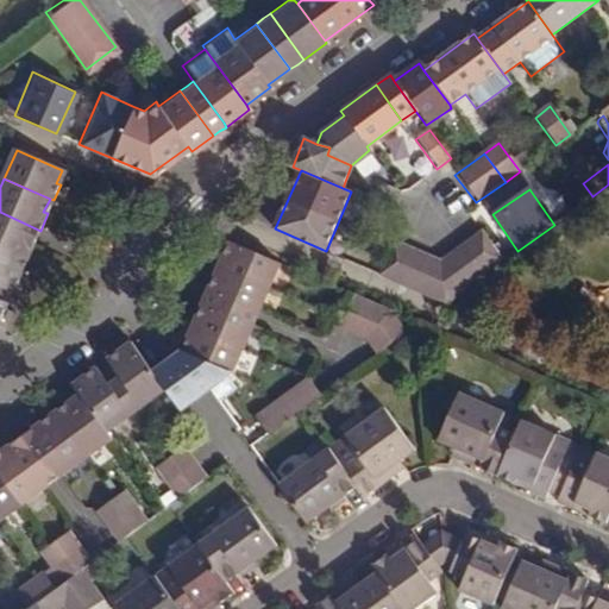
[(54,200),(50,199),(43,212),(48,213),(54,201),(54,200)]
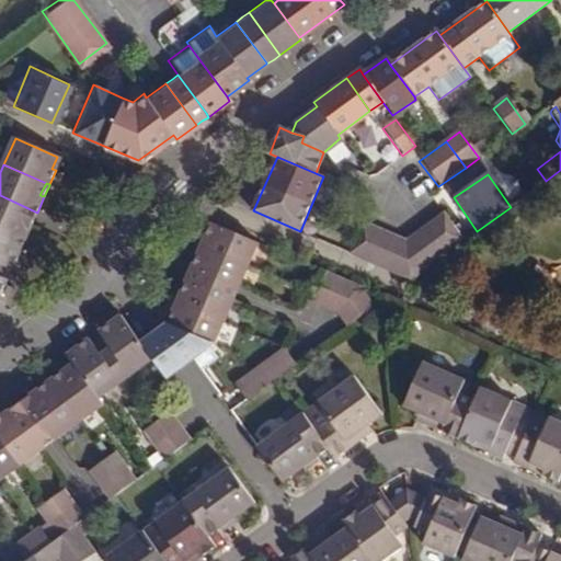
[(0,195),(0,203),(12,209),(34,219),(37,213),(0,195)]
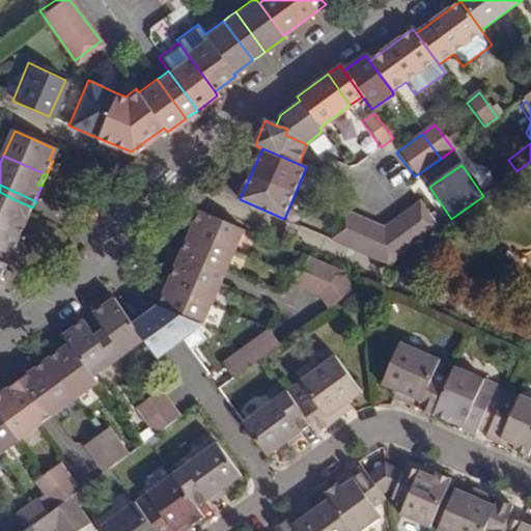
[(11,198),(0,192),(0,201),(29,215),(32,207),(11,198)]
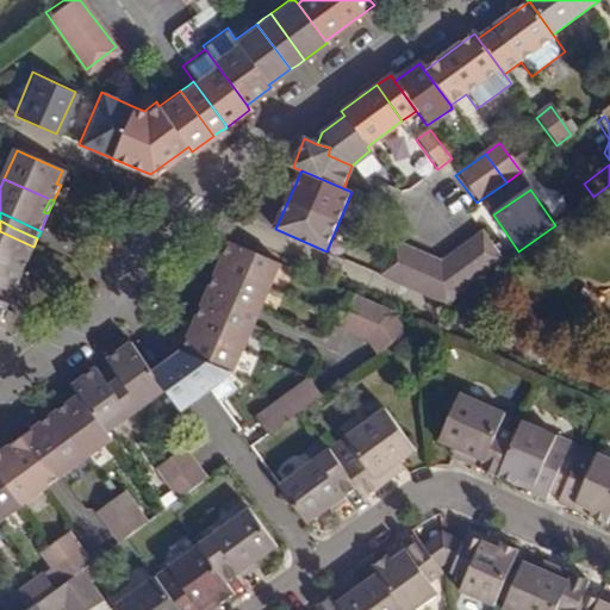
[(0,231),(0,266),(20,277),(23,273),(18,271),(22,261),(26,263),(33,247),(0,231)]
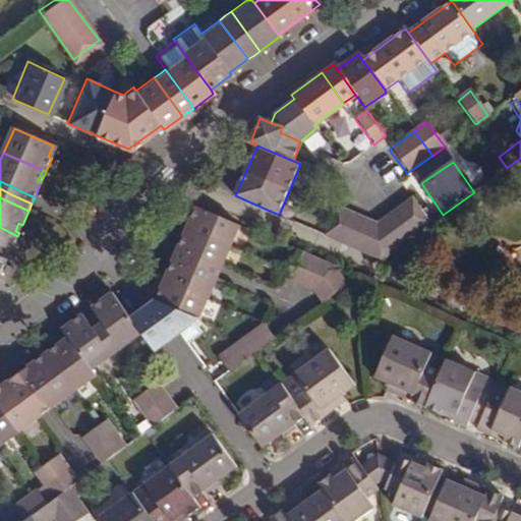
[(381,259),(429,224),(412,199),(377,225),(337,208),(325,235),(381,259)]
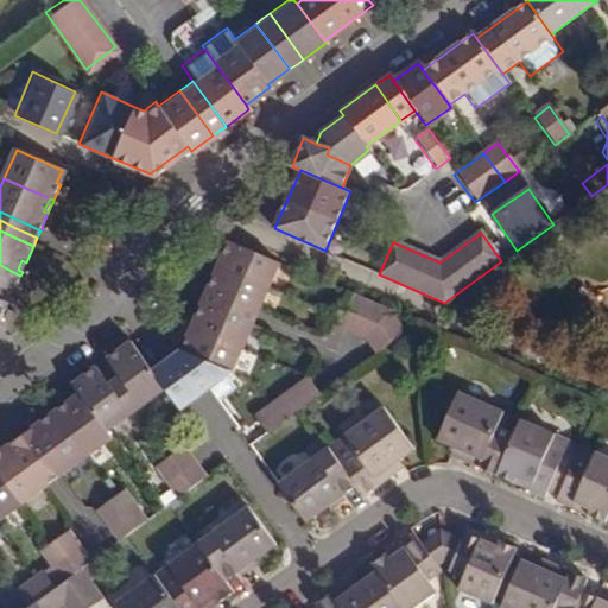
[(219,266),(270,289),(280,265),(229,242),(219,266)]
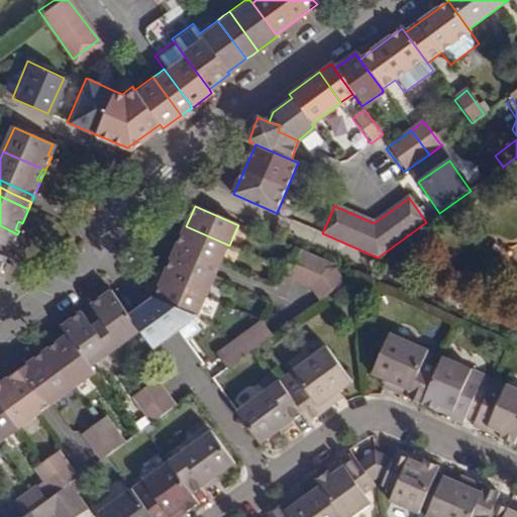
[(12,246),(17,234),(0,225),(0,254),(7,259),(9,253),(5,252),(8,244),(12,246)]
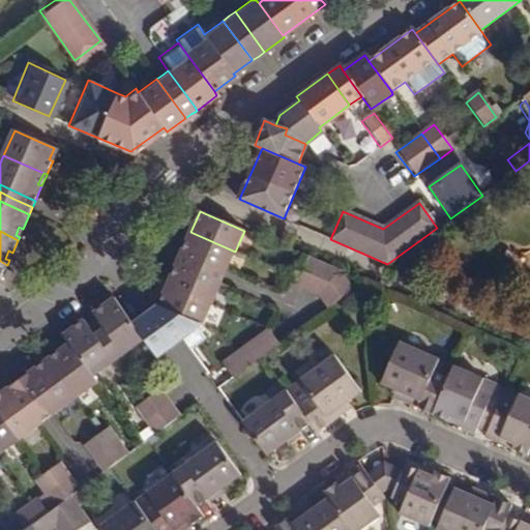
[(227,272),(235,252),(190,232),(182,253),(205,263),(224,272),(226,272),(227,272)]
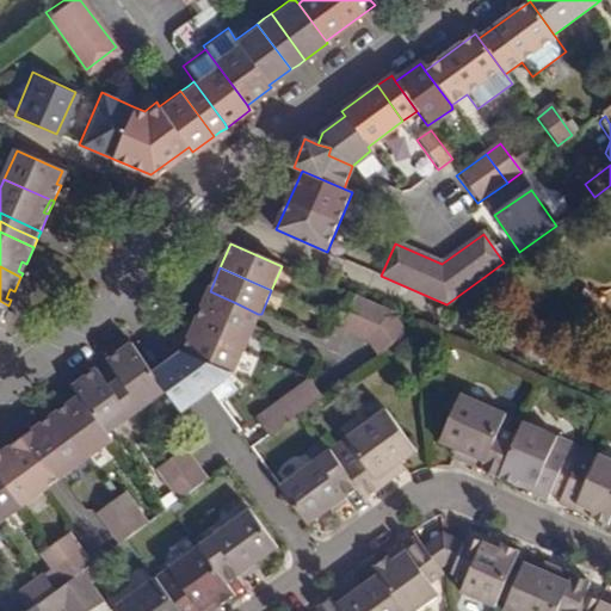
[(204,304),(230,316),(236,303),(210,291),(207,298),(204,304)]
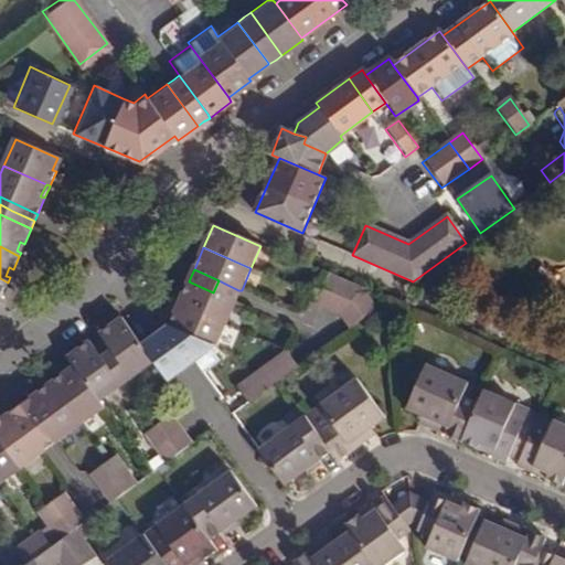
[(324,308),(338,280),(321,273),(309,301),(324,308)]
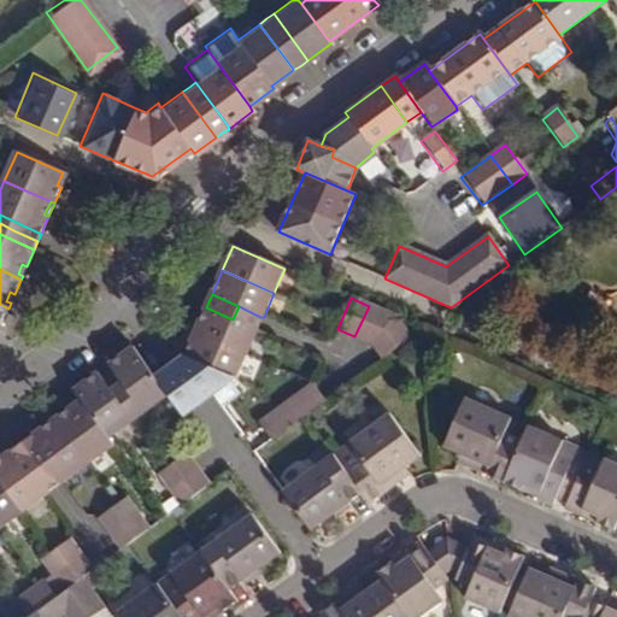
[(239,306),(233,319),(257,330),(260,324),(263,317),(260,317),(239,306)]
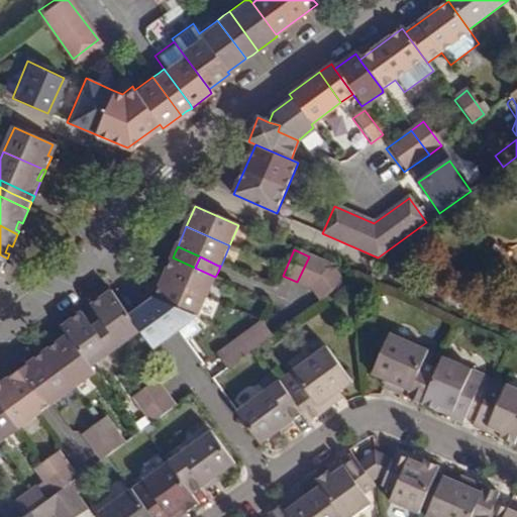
[(323,263),(309,256),(297,282),(312,288),(323,263)]
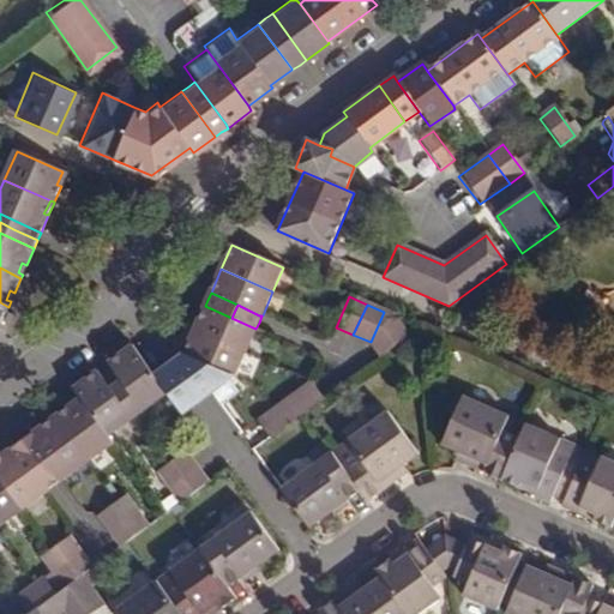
[(256,329),(232,318),(205,306),(194,331),(245,354),(256,329)]
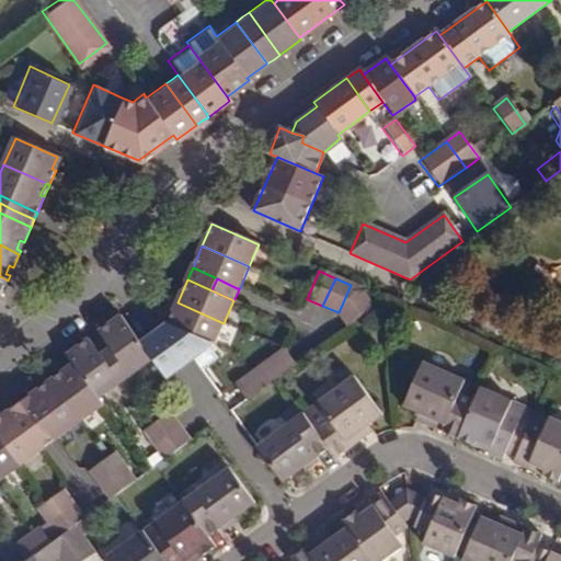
[(358,288),(351,285),(339,312),(348,325),(371,307),(358,288)]
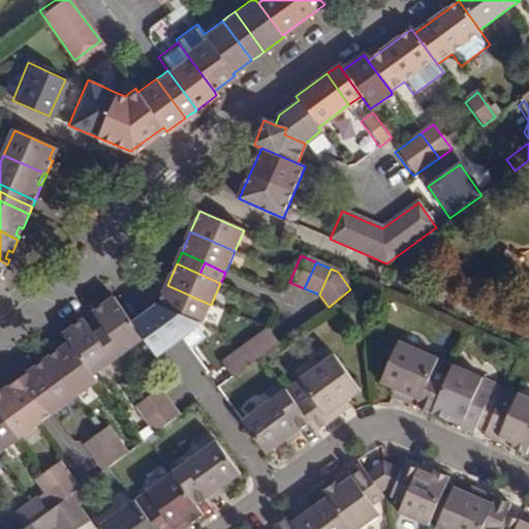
[(167,285),(158,306),(201,324),(211,305),(167,285)]
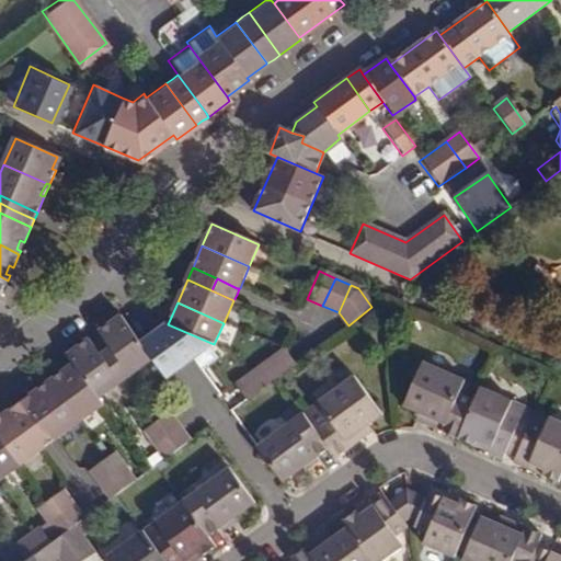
[(112,348),(107,352),(126,378),(152,359),(141,344),(121,317),(100,332),(104,338),(112,348)]
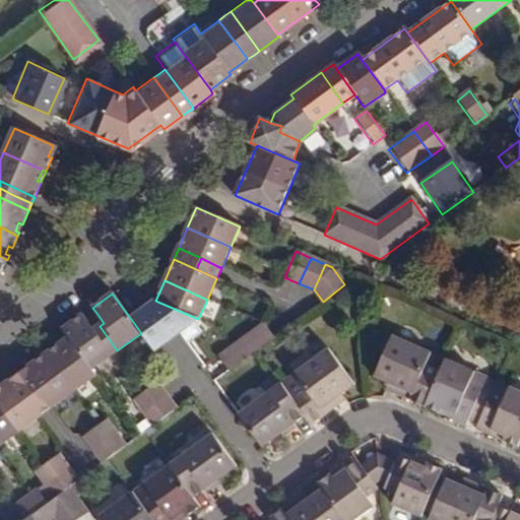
[(179,332),(155,301),(131,319),(141,333),(154,350),(167,341),(179,332)]
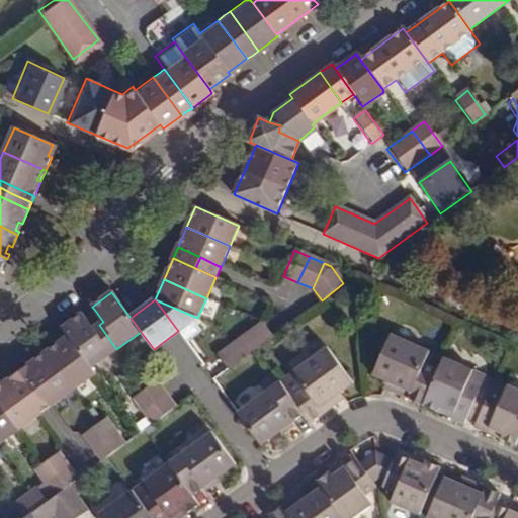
[(197,318),(155,299),(178,331),(194,320),(197,318)]
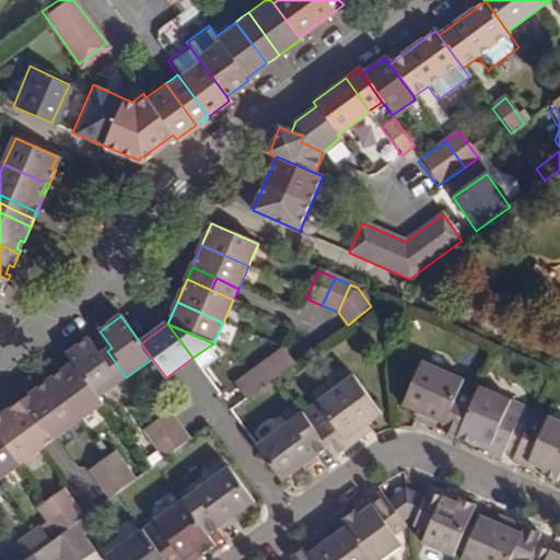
[(104,337),(100,340),(103,346),(104,347),(107,351),(112,348),(104,337)]
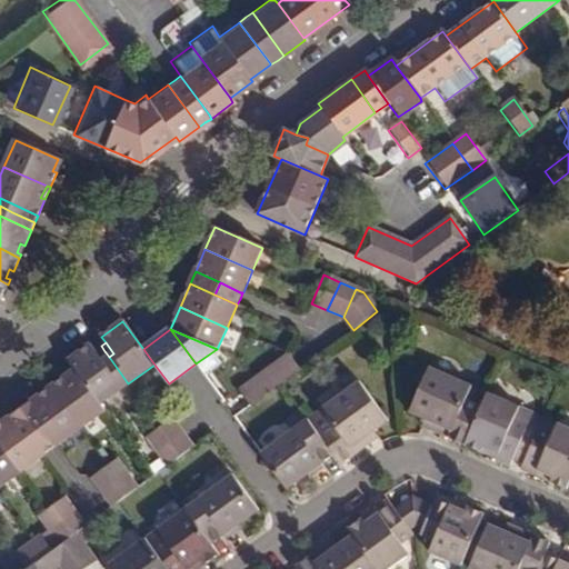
[(75,369),(100,405),(128,383),(109,357),(102,362),(95,350),(90,345),(68,361),(75,369)]
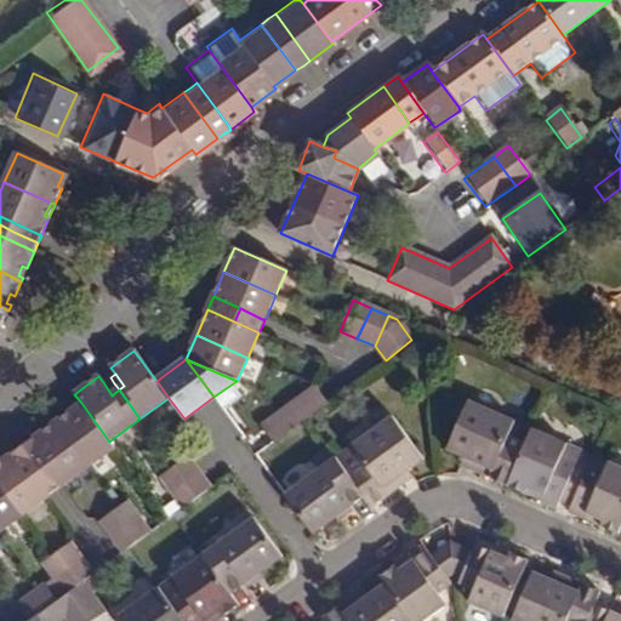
[(114,383),(110,377),(103,382),(112,396),(119,389),(115,385),(114,383)]
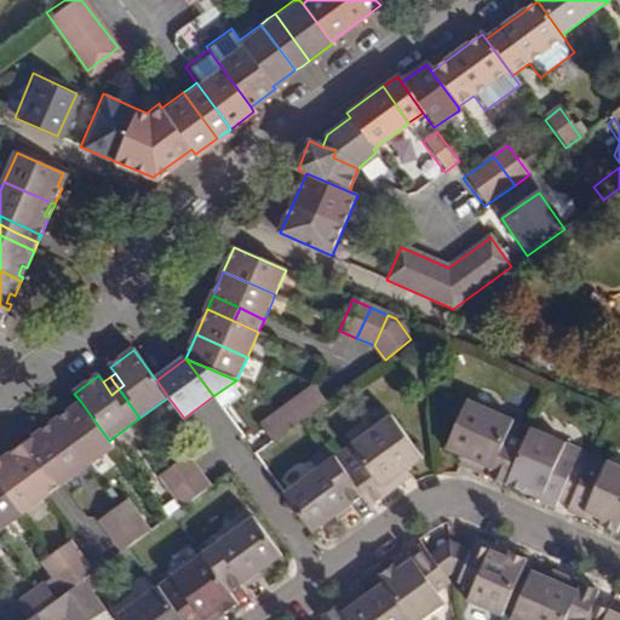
[(213,396),(223,409),(242,395),(233,383),(213,396)]
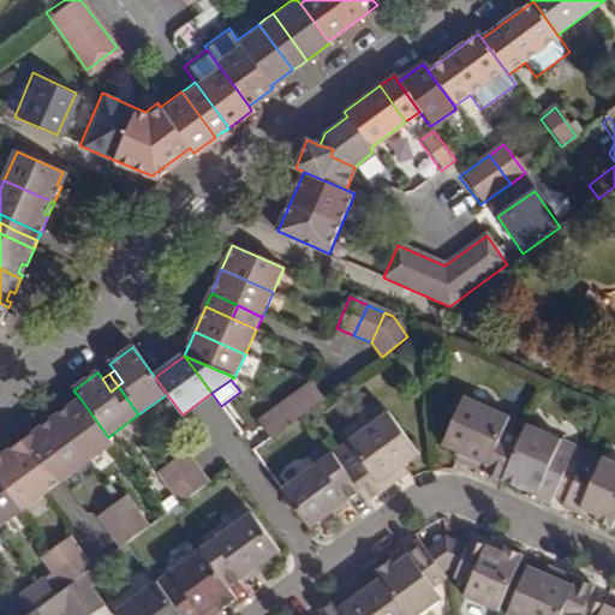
[(312,383),(286,402),(297,419),(323,399),(312,383)]
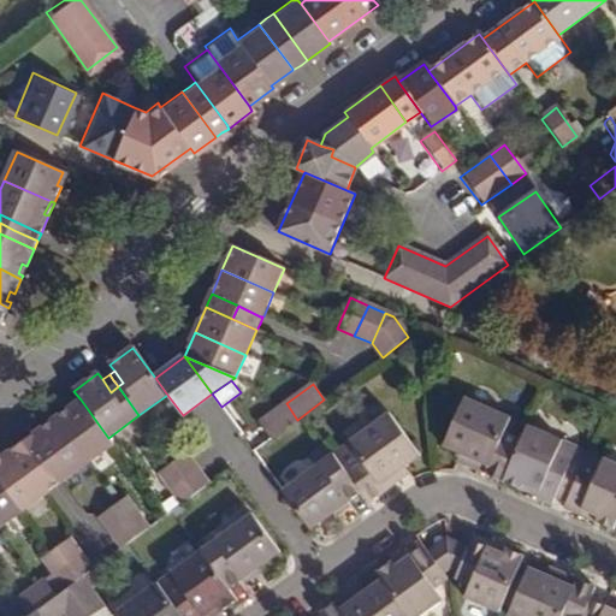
[(499,481),(519,438),(502,431),(509,415),(461,394),(438,444),(456,452),(473,460),(469,468),(499,481)]
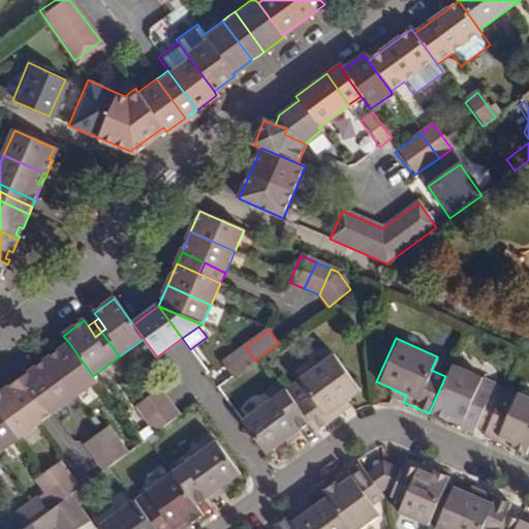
[(48,359),(51,364),(75,398),(97,381),(93,376),(69,343),(66,345),(69,350),(62,355),(58,351),(48,359)]
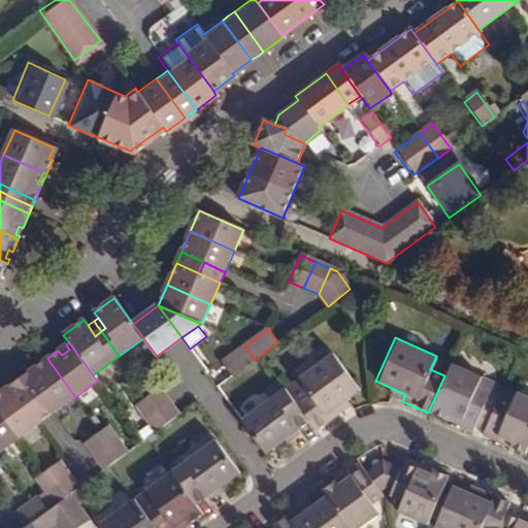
[(69,350),(66,344),(58,351),(62,355),(69,350)]
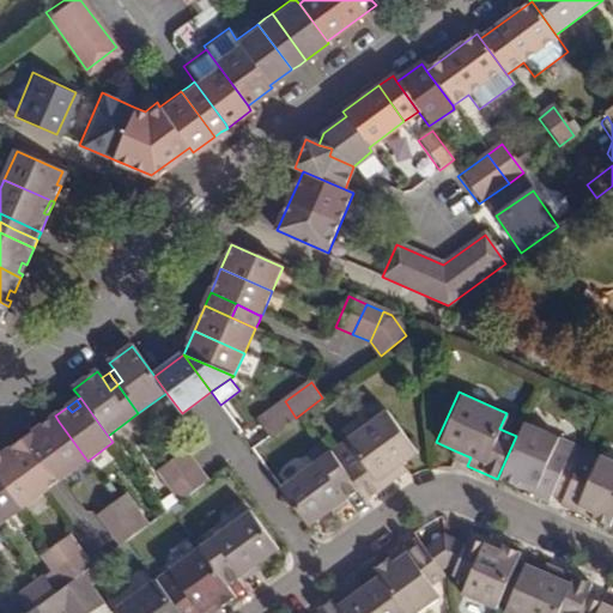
[(296,418),(285,401),(260,419),(272,436),(296,418)]
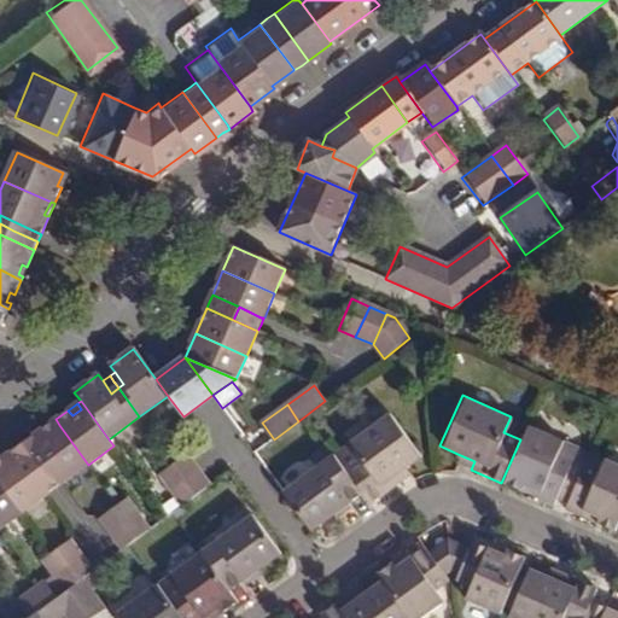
[(343,467),(362,494),(369,503),(395,485),(389,478),(404,467),(421,456),(390,413),(348,442),(359,456),(343,467)]
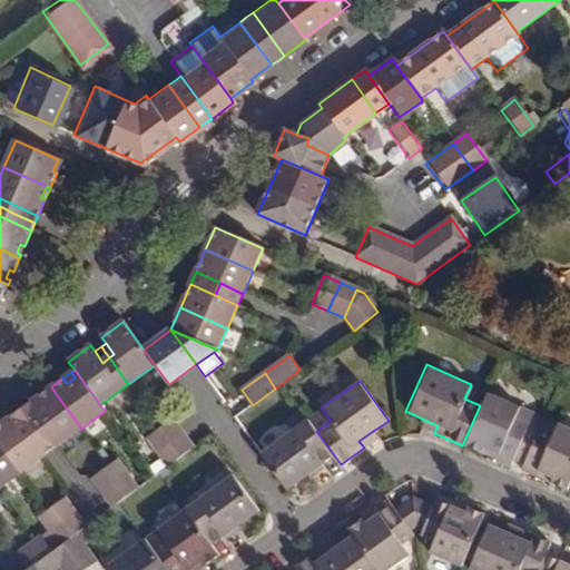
[(55,392),(51,386),(41,394),(45,399),(55,392)]
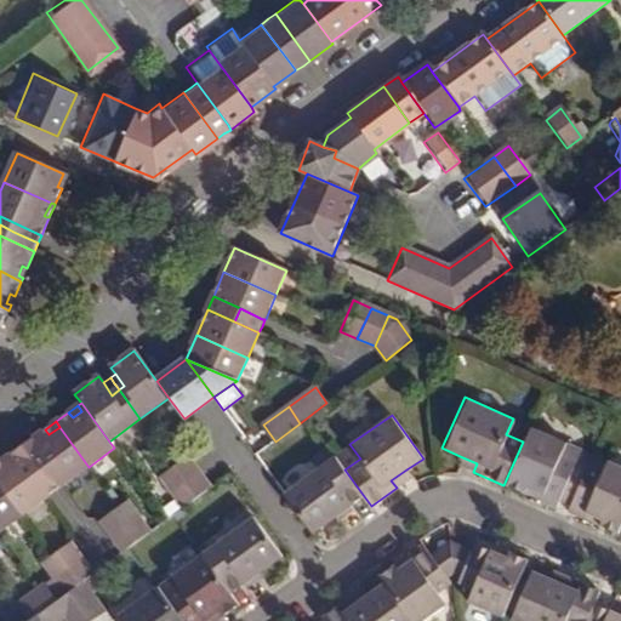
[(89,467),(60,427),(49,434),(45,429),(30,440),(62,486),(89,467)]
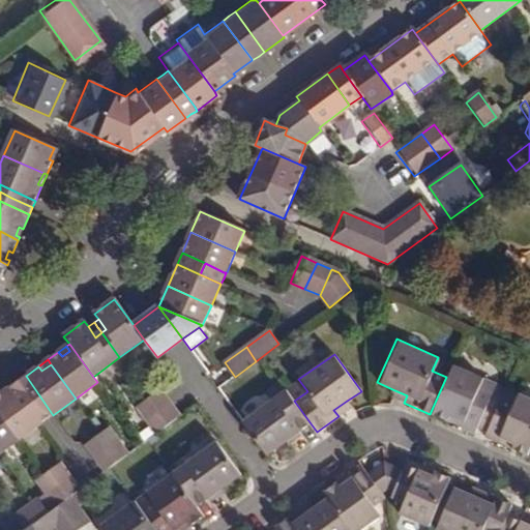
[(446,377),(430,414),(445,420),(447,414),(475,427),(477,421),(487,402),(490,394),(476,389),(481,378),(451,364),(446,377)]
